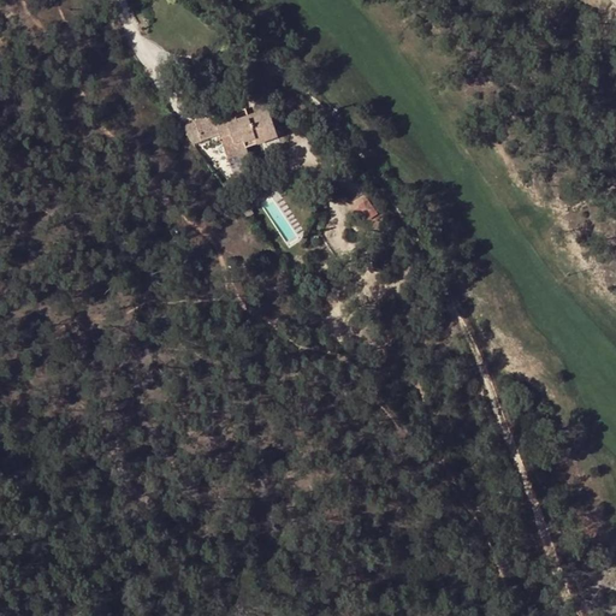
[(212,113),(194,122),(201,141),(203,140),(219,135),(221,143),(227,159),(248,152),(247,148),(278,137),(268,108),(248,116),(249,119),(238,123),(237,119),(236,116),(215,123),(212,113)]
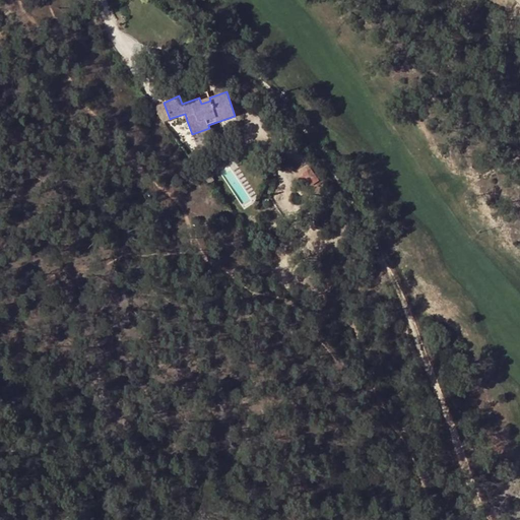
[(164,103),(152,108),(163,122),(170,119),(164,103)]
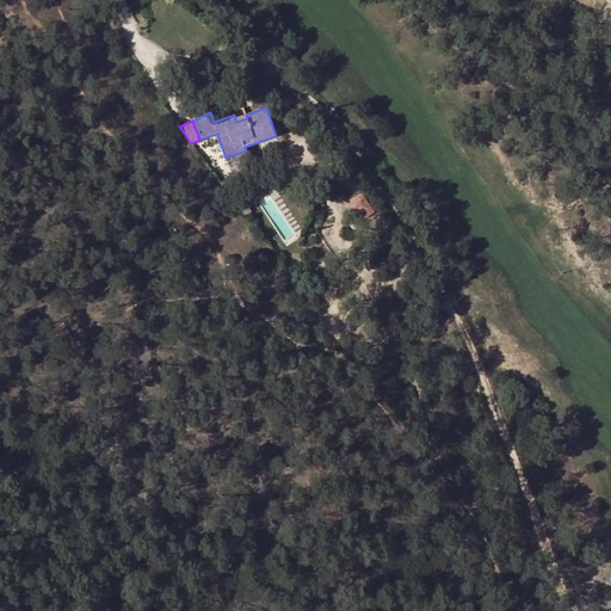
[(217,134),(202,139),(205,148),(220,142),(217,134)]
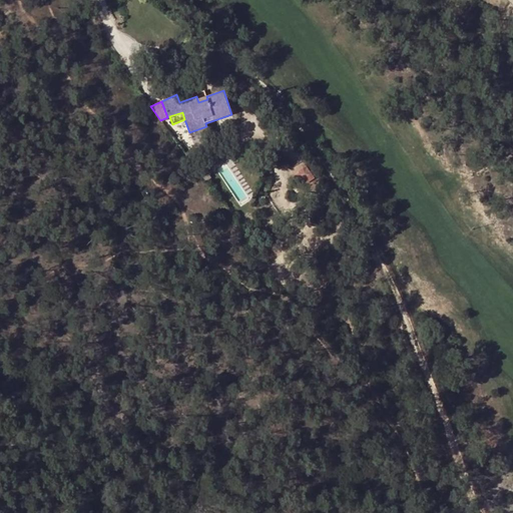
[(206,126),(189,132),(190,136),(207,130),(206,126)]
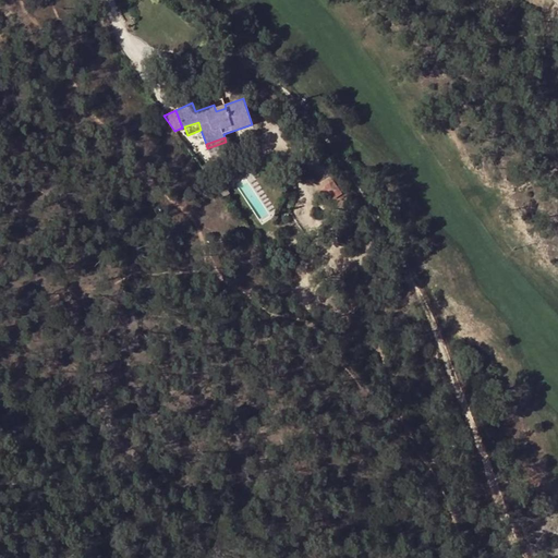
[(202,168),(207,174),(211,171),(206,165),(202,168)]
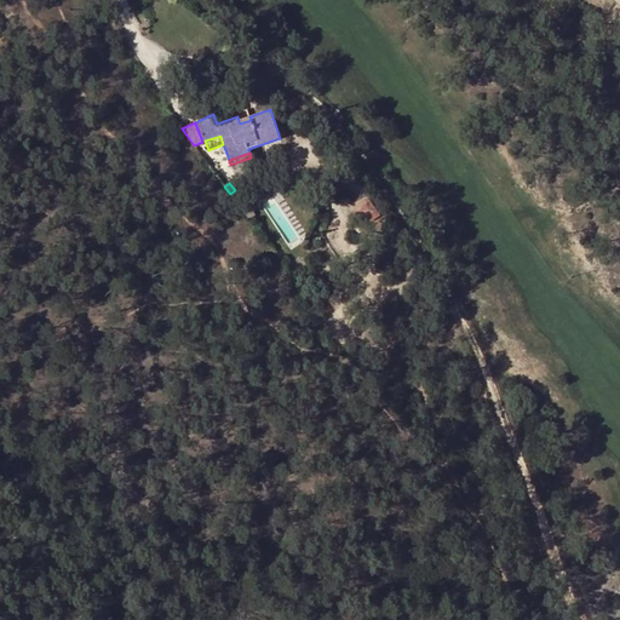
[(371,201),(361,207),(367,216),(375,210),(371,201)]
